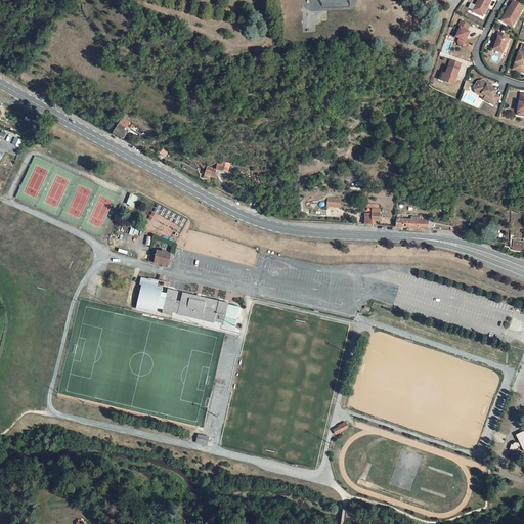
[(491,0),(478,0),(473,11),(477,13),(479,11),(484,13),(487,8),(486,7),(488,4),(489,5),(491,0)]
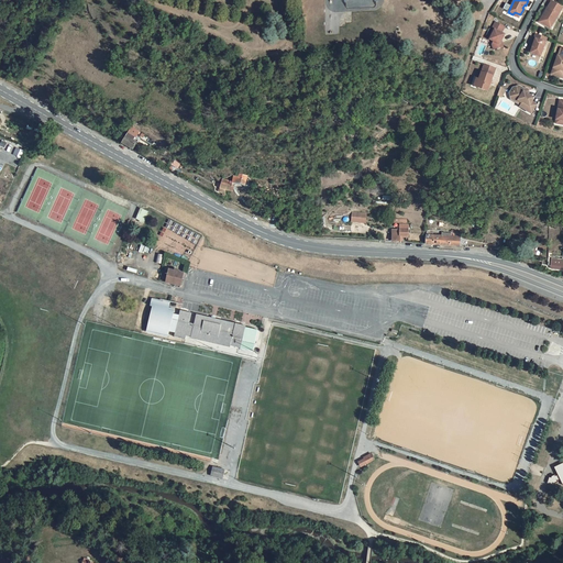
[(562,8),(552,1),(548,8),(549,8),(547,12),(545,12),(540,22),(547,26),(549,22),(553,25),(562,8)]
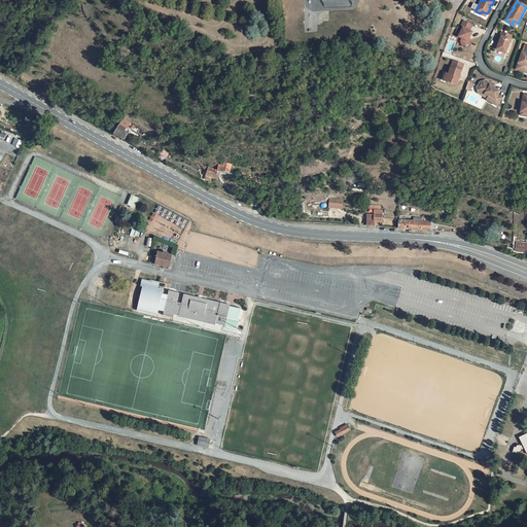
[(472,25),(464,21),(461,27),(463,28),(458,37),(462,39),(460,42),(462,46),(468,44),(467,41),(469,38),(472,32),(469,31),(472,25)]
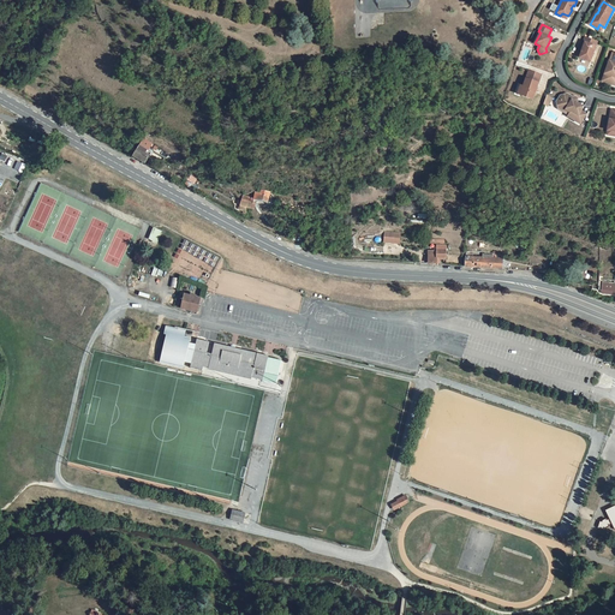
[(595,40),(585,37),(581,47),(583,47),(579,58),(591,61),(595,51),(591,49),(595,40)]
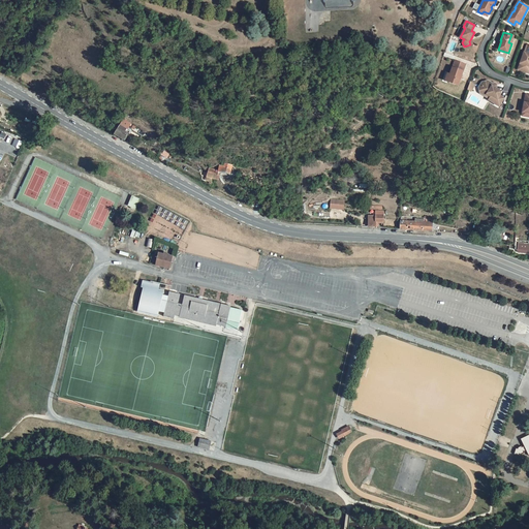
[(528,45),(526,53),(524,52),(518,69),(526,72),(528,66),(528,45)]
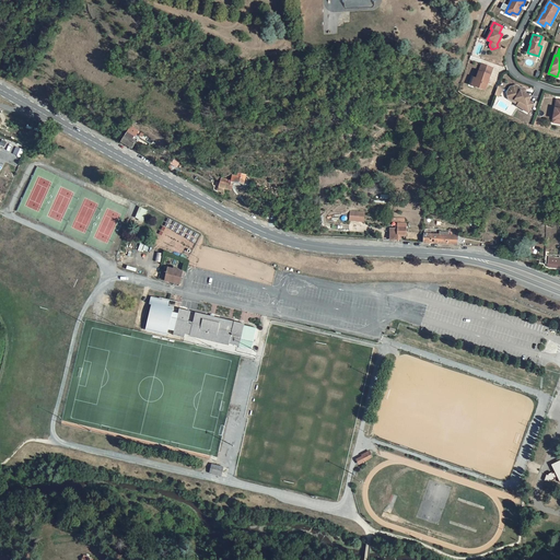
[(492,68),(481,65),(476,80),(474,86),(485,91),(492,68)]
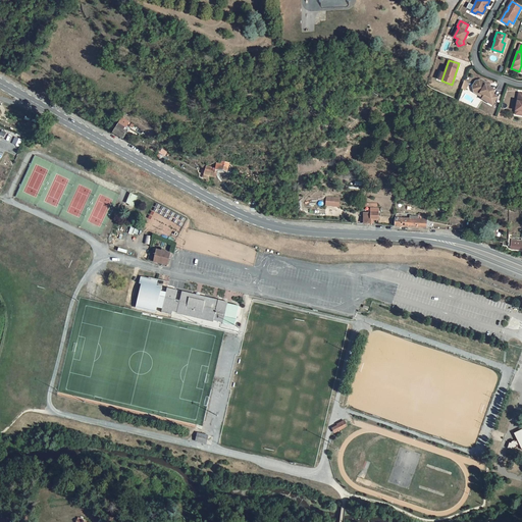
[(474,92),(483,98),(484,96),(476,91),(475,87),(477,83),(481,82),(489,87),(490,85),(490,84),(490,83),(488,82),(486,82),(481,80),(475,81),(474,84),(472,87),(474,92)]
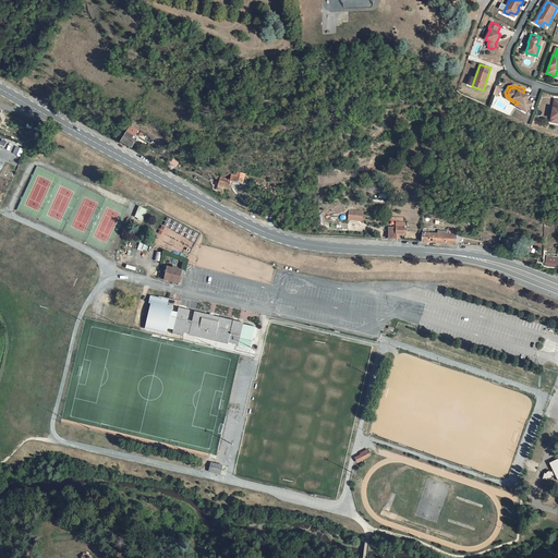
[(517,105),(516,106),(526,112),(532,104),(528,101),(529,98),(529,96),(523,93),(514,87),(510,88),(508,93),(509,97),(518,102),(517,105)]
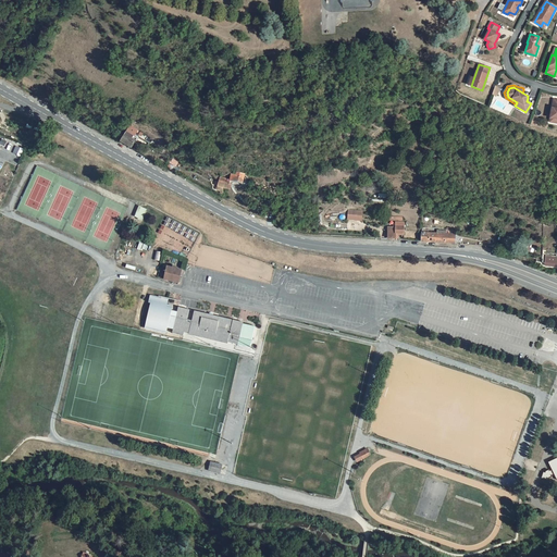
[(132,148),(135,141),(133,139),(134,136),(138,130),(131,125),(126,132),(121,141),(132,148)]
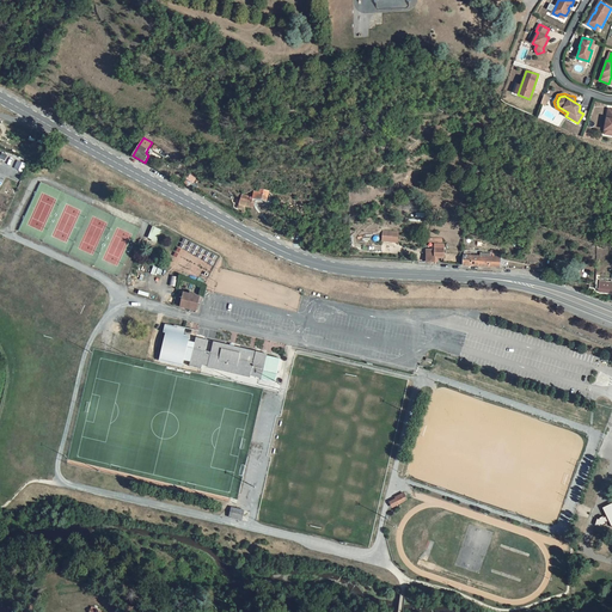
[(13,167),(22,171),(25,163),(18,159),(13,167)]
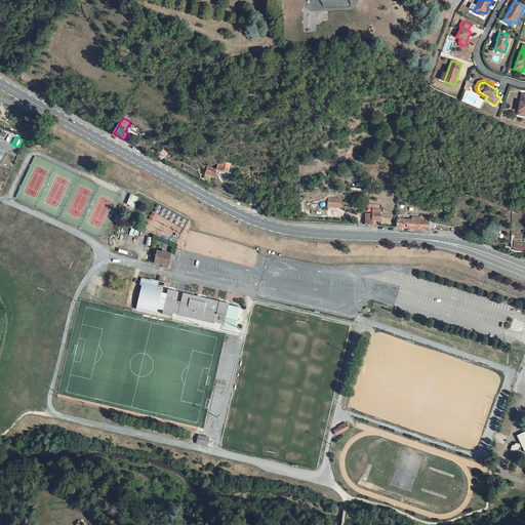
[(229,172),(231,164),(224,163),(223,165),(218,165),(217,170),(229,172)]
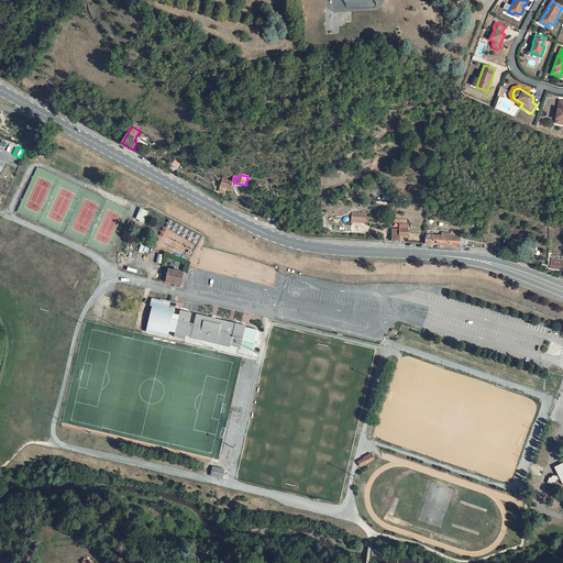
[(142,223),(147,211),(141,209),(139,214),(138,214),(135,219),(139,221),(139,222),(142,223)]
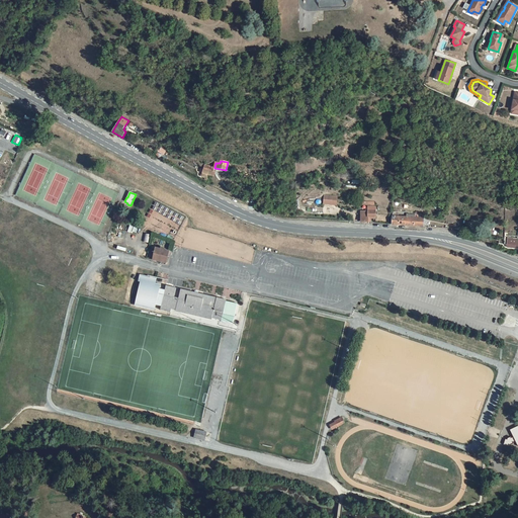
[(324,196),(324,204),(337,205),(337,197),(324,196)]
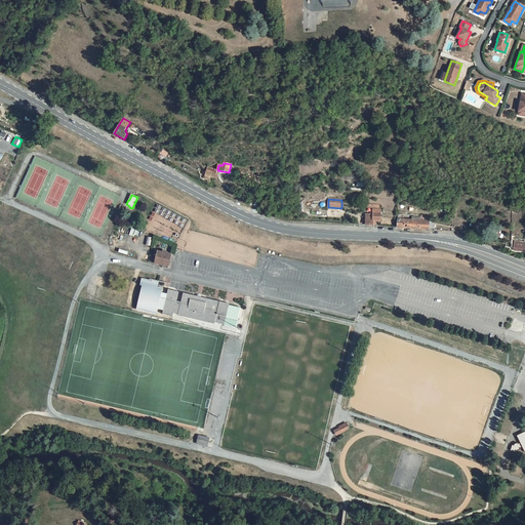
[(366,217),(366,225),(375,225),(375,221),(380,221),(380,219),(380,214),(380,209),(373,209),(373,214),(368,214),(368,217),(366,217)]
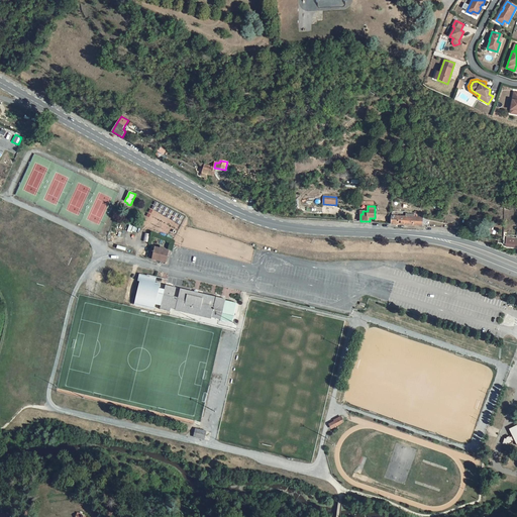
[(392,213),(392,216),(391,224),(405,225),(405,217),(398,216),(398,213),(392,213)]
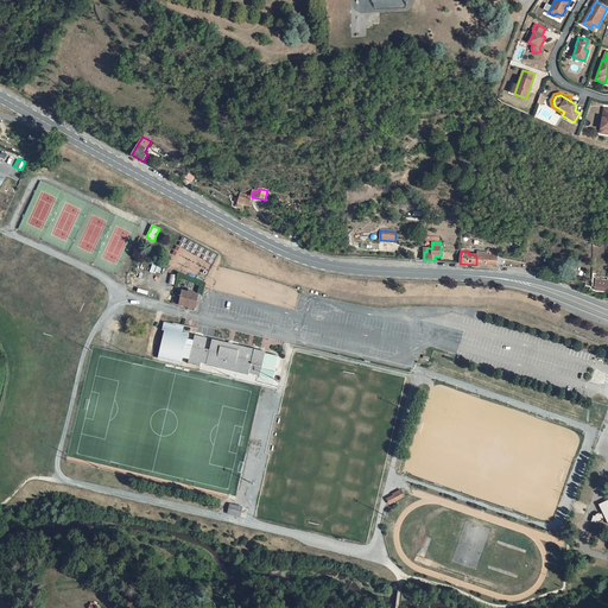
[(498,253),(493,253),(487,252),(487,255),(476,255),(476,265),(496,266),(498,253)]
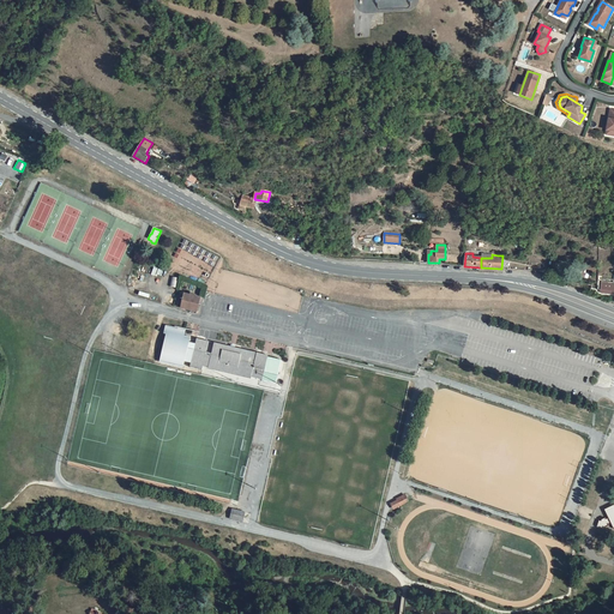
[(613,288),(613,284),(602,284),(602,293),(613,294),(613,288)]
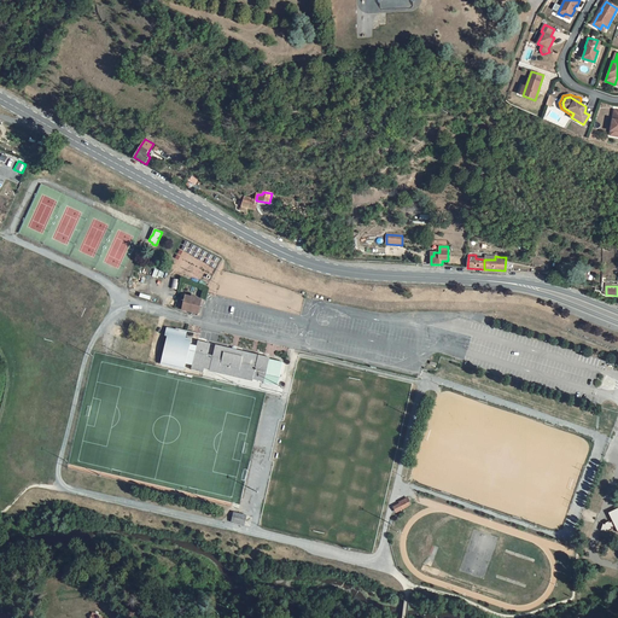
[(198,315),(203,299),(197,298),(198,297),(192,296),(191,297),(185,296),(182,310),(181,312),(198,315)]
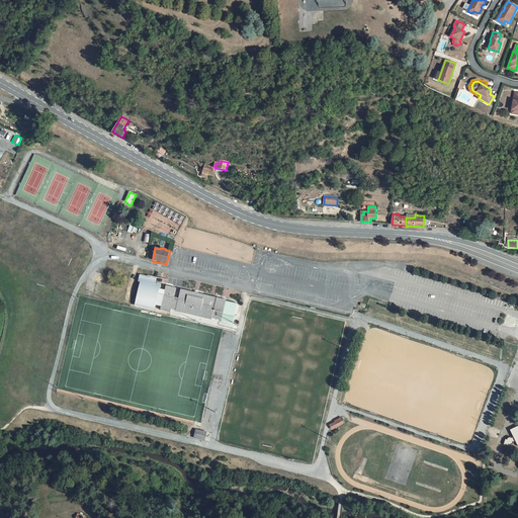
[(180,289),(178,298),(174,297),(176,288),(166,285),(164,292),(159,291),(160,286),(155,285),(156,277),(150,276),(150,277),(140,274),(138,281),(140,282),(135,305),(155,309),(155,306),(161,307),(160,310),(171,313),(171,309),(222,321),(233,323),(238,304),(230,303),(229,306),(226,305),(226,301),(227,299),(180,289)]
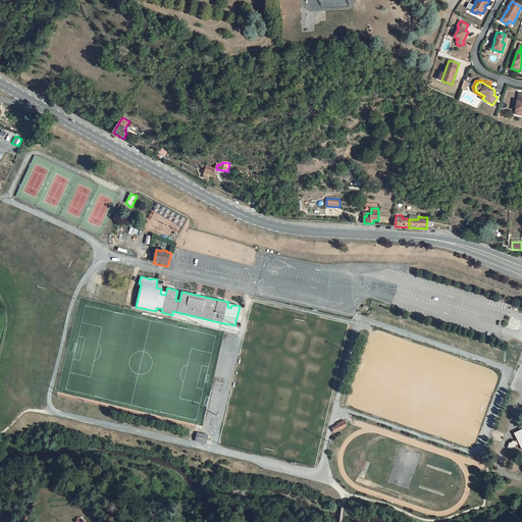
[(206,444),(208,435),(200,434),(198,441),(206,444)]
